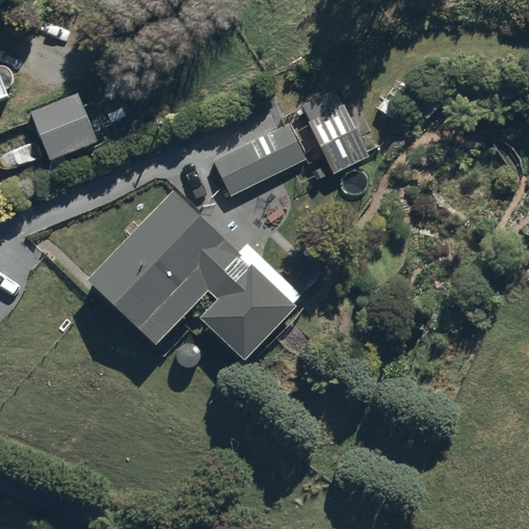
[(0,117),(19,111),(1,63),(0,63),(0,117)]
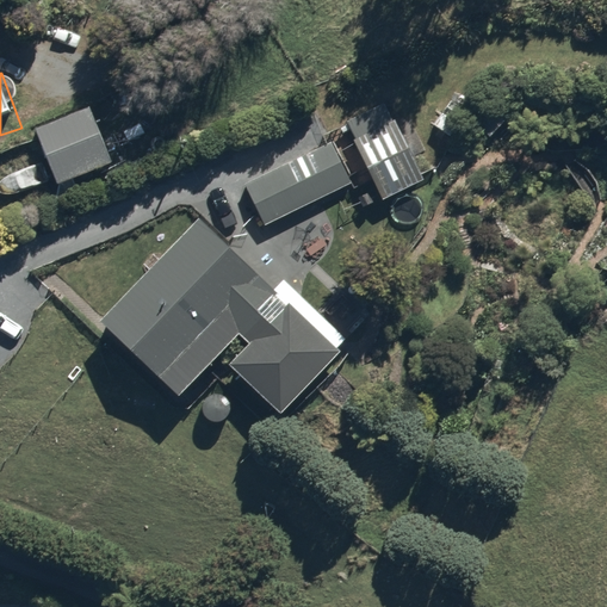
[(41,93),(49,116),(32,122),(59,191),(115,169),(88,100),(76,105),(68,84),(41,93)]
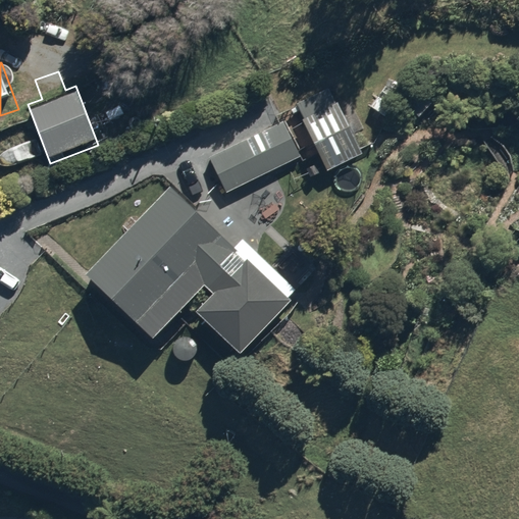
[(303,118),(301,119),(326,171),(362,154),(351,131),(361,126),(347,98),(333,104),(326,89),(296,103),(303,118)]
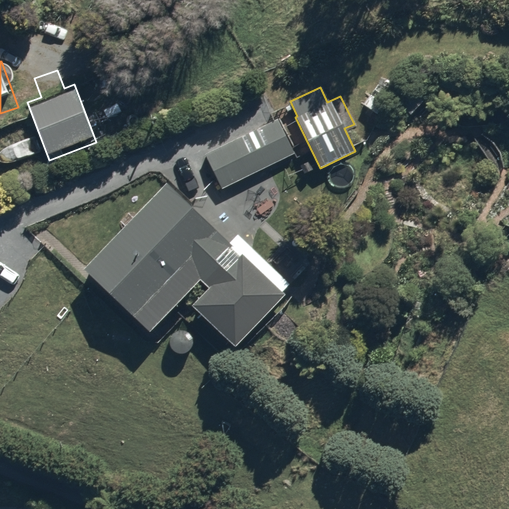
[(294,152),(276,117),(203,153),(221,189),(294,152)]
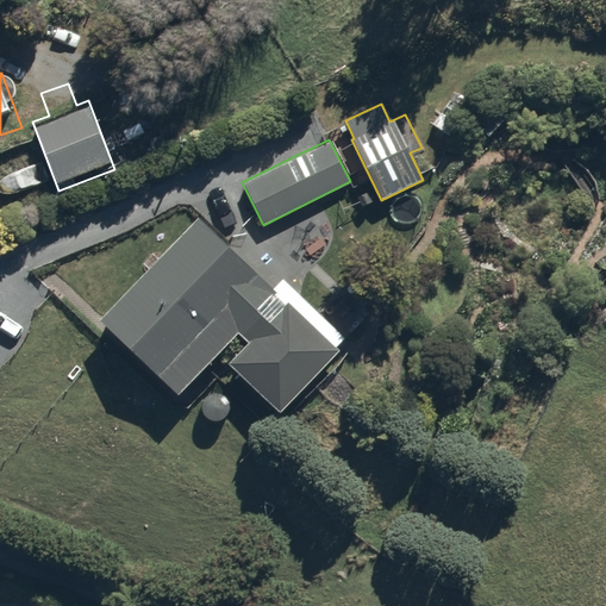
[(339,350),(198,217),(102,322),(180,397),(238,333),(248,343),(229,364),(282,414),(339,350)]
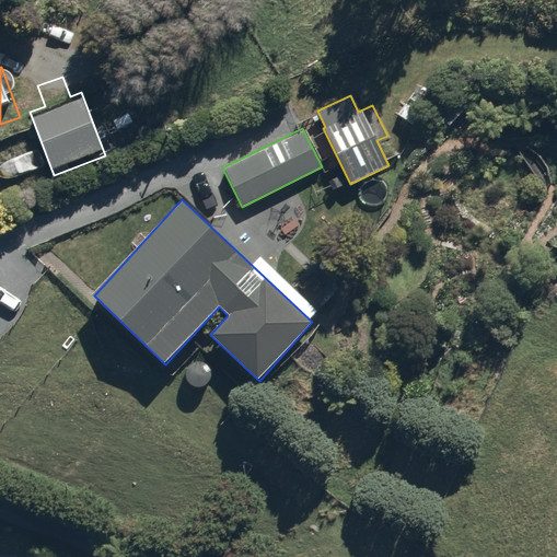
All buildings are outlined.
